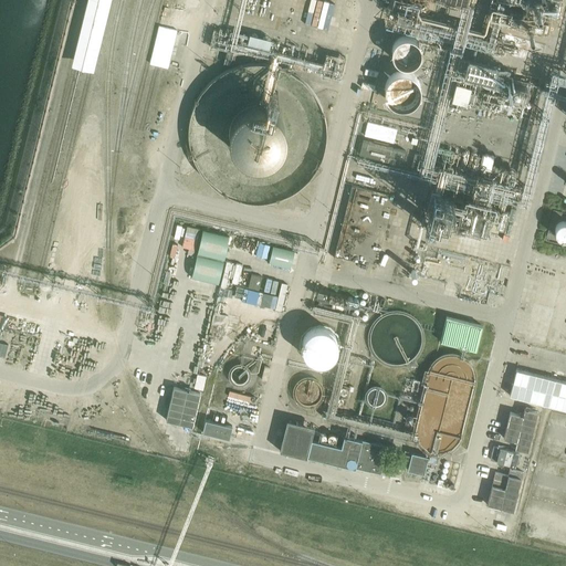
[(111,0),(86,0),(70,69),(93,75),(111,0)]
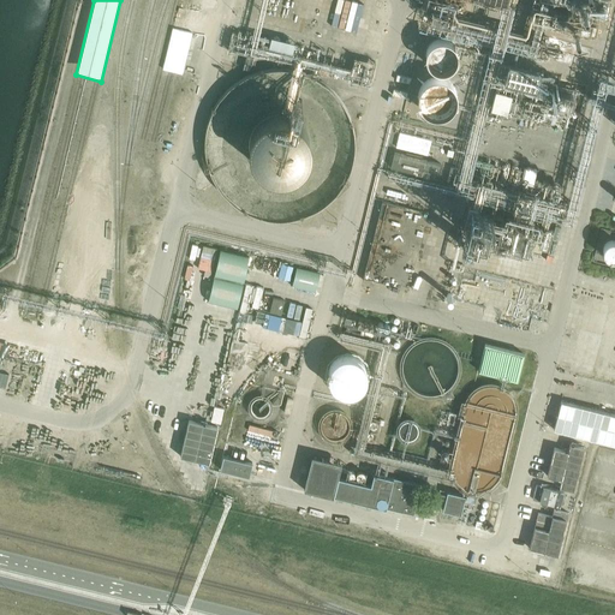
[(602,19),(604,0),(581,0),(581,4),(578,4),(575,16),(602,19)]
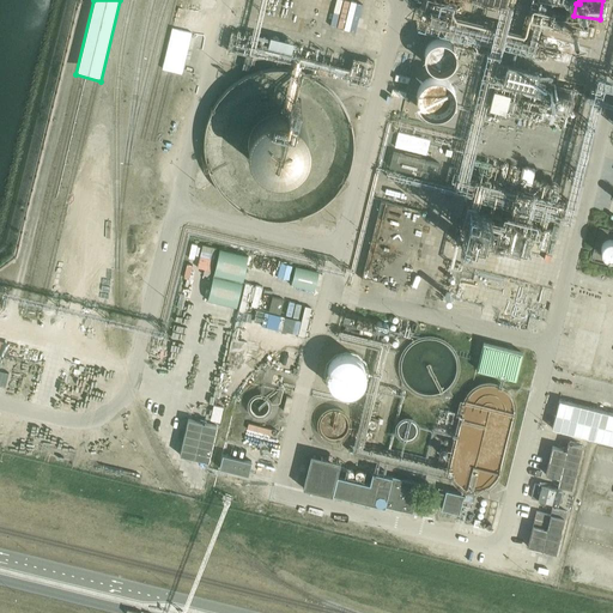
[(456,60),(455,56),(455,53),(451,49),(449,47),(447,44),(443,44),(441,43),(437,43),(434,44),(431,47),(429,48),(426,50),(425,53),(424,56),(424,60),(424,62),(425,66),(426,68),(428,71),(430,73),(432,74),(436,76),(438,76),(441,76),(444,76),(447,74),(450,71),(453,70),(454,66),(455,64),(456,60)]
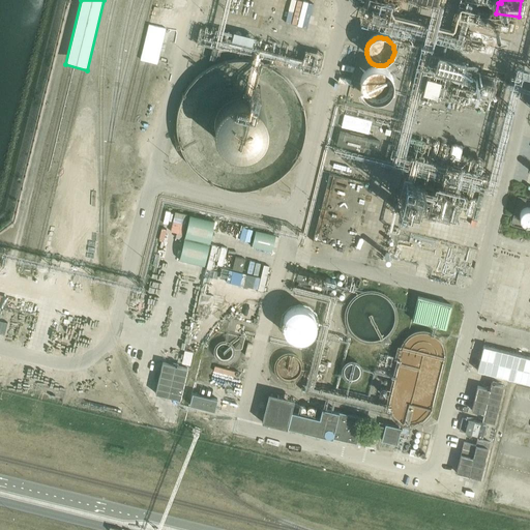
[(218,49),(212,48),(209,60),(215,61),(218,49)]
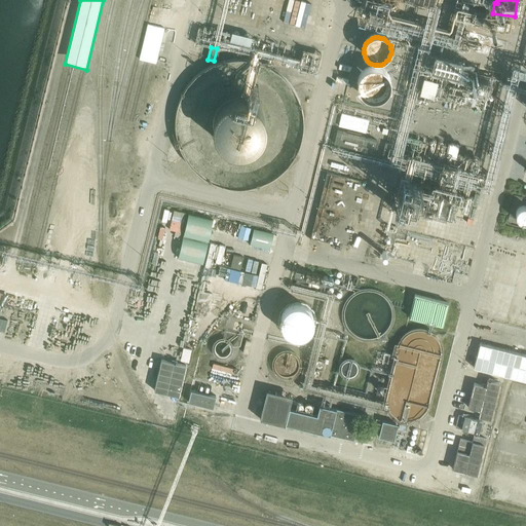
[(474,85),(478,65),(434,57),(430,72),(424,71),(419,98),(442,103),(446,80),(474,85)]
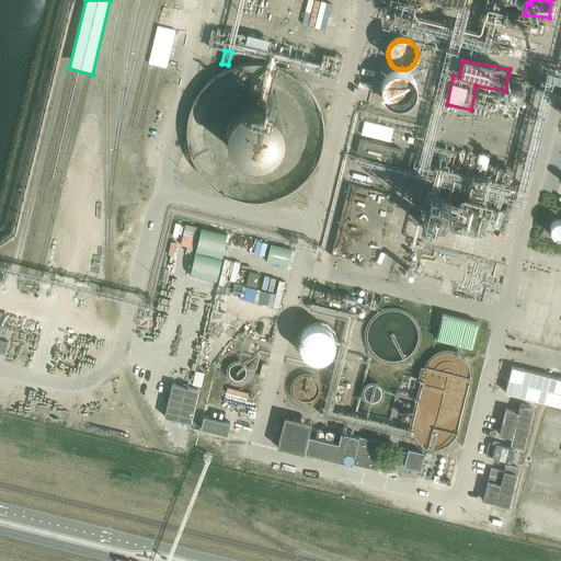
[(412,92),(412,91),(412,88),(411,83),(409,79),(407,76),(402,72),(399,70),(393,69),(390,69),(386,69),(381,70),(377,73),(374,76),(371,79),(368,84),(367,88),(367,92),(368,96),(369,101),(371,105),(375,109),(378,111),(382,113),(387,114),(391,114),(396,113),(400,112),(403,110),(407,107),(409,104),(411,100),(412,95),(412,92)]
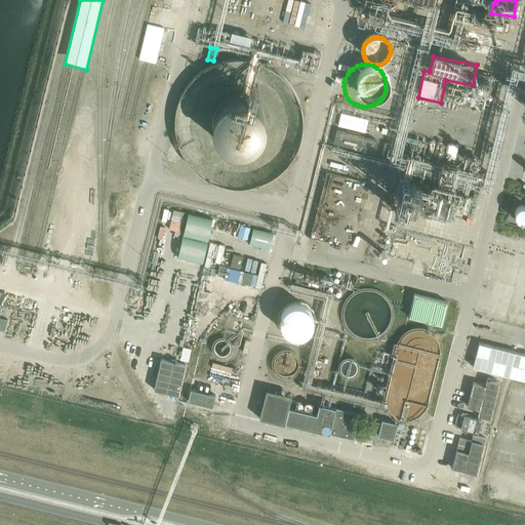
[(267,128),(267,127),(266,122),(265,118),(263,114),(259,109),(255,106),(252,104),(249,103),(244,102),(240,101),(235,102),(230,103),(226,105),(220,109),(216,113),(214,118),(213,122),(212,127),(213,132),(214,137),(216,142),(219,146),(225,150),(227,151),(230,153),(235,154),(239,154),(244,154),(249,153),(254,150),(258,147),(261,143),(264,138),(266,133),(267,128)]
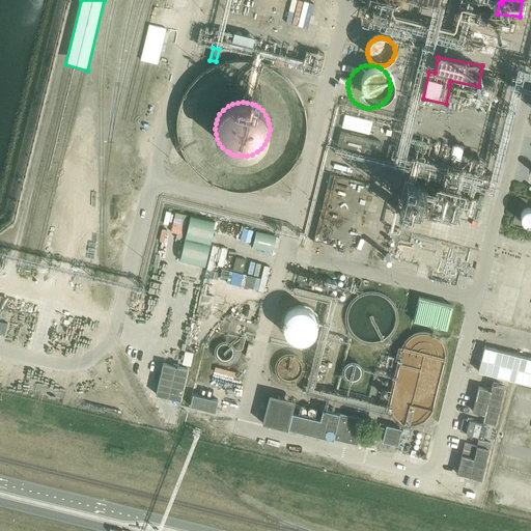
[(341,132),(338,144),(379,155),(382,142),(341,132)]
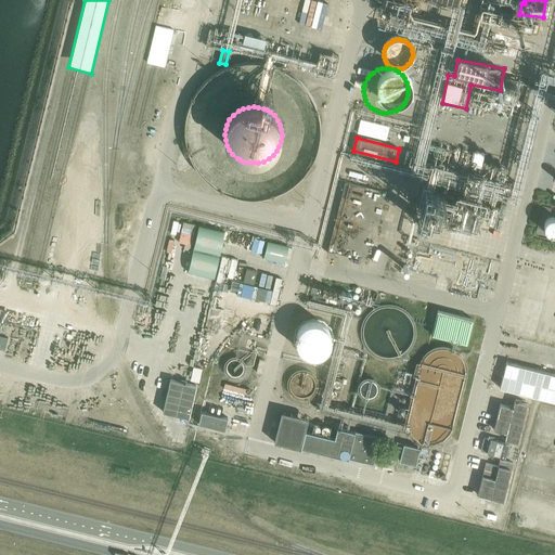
[(412,192),(409,213),(480,227),(488,185),(451,178),(447,199),(412,192)]
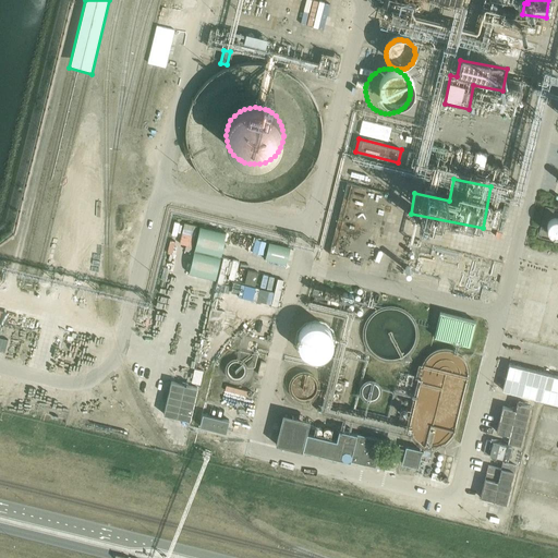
[(557,218),(554,217),(553,217),(550,217),(548,219),(545,221),(544,225),(545,228),(546,231),(548,233),(553,234),(556,234),(557,232),(557,218)]
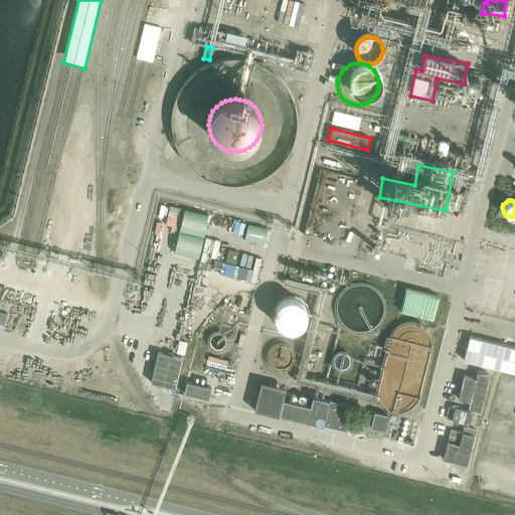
[(184,211),(179,229),(203,235),(208,217),(184,211)]
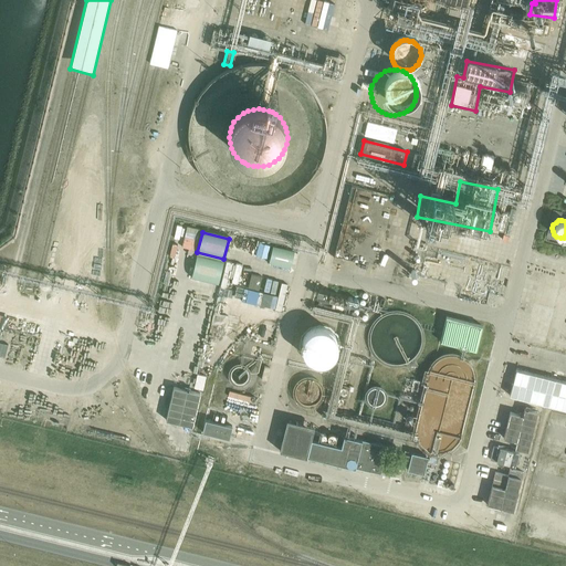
[(273,248),(269,263),(291,269),(294,252),(273,248)]
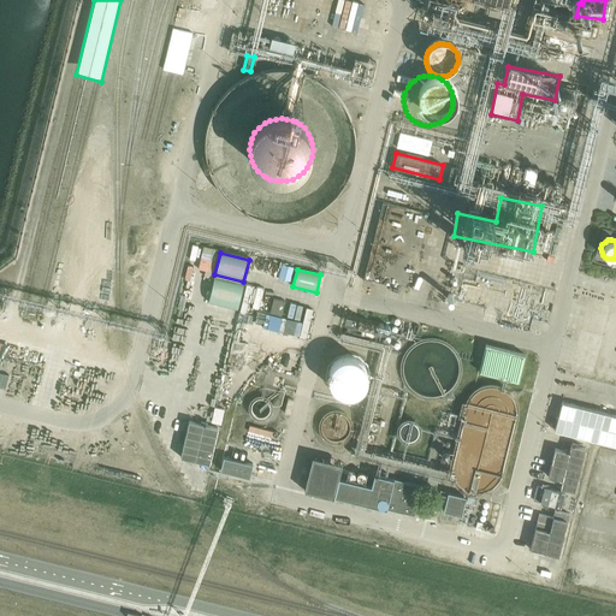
[(214,278),(208,301),(237,308),(243,286),(214,278)]
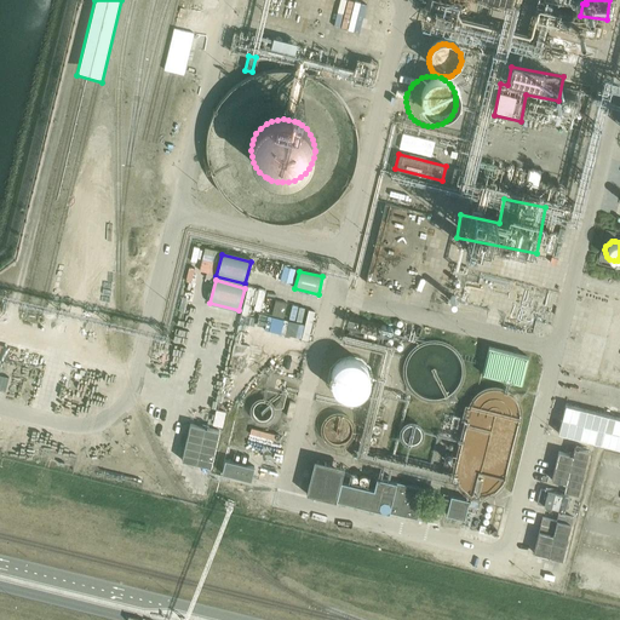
[(528,360),(488,350),(482,377),(521,388),(528,360)]
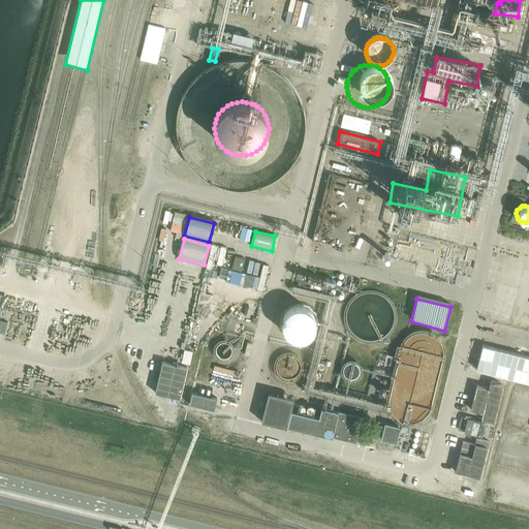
[(314,327),(314,322),(312,318),(311,315),(309,313),(306,310),(303,309),(300,308),(296,307),(291,307),(287,308),(284,310),(281,313),(279,315),(277,318),(276,322),(275,327),(276,330),(277,334),(278,337),(281,340),(283,342),(286,344),(289,345),(293,346),(298,346),(301,345),(305,343),(308,341),(310,338),(312,335),(314,331),(314,327)]
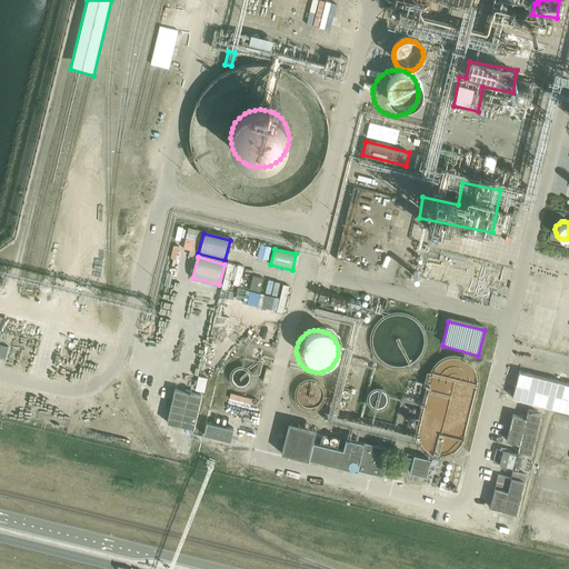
[(568,383),(519,371),(512,398),(568,412),(568,383)]
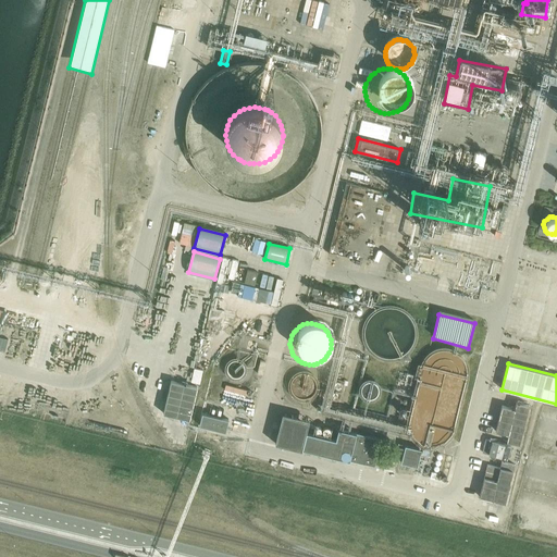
[(171,381),(163,413),(190,420),(197,387),(198,386),(171,381)]
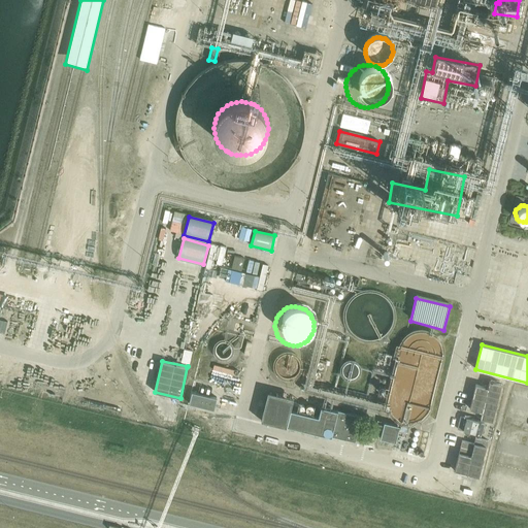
[(481,418),(492,420),(501,385),(489,382),(488,388),(475,385),(470,408),(482,411),(481,418)]
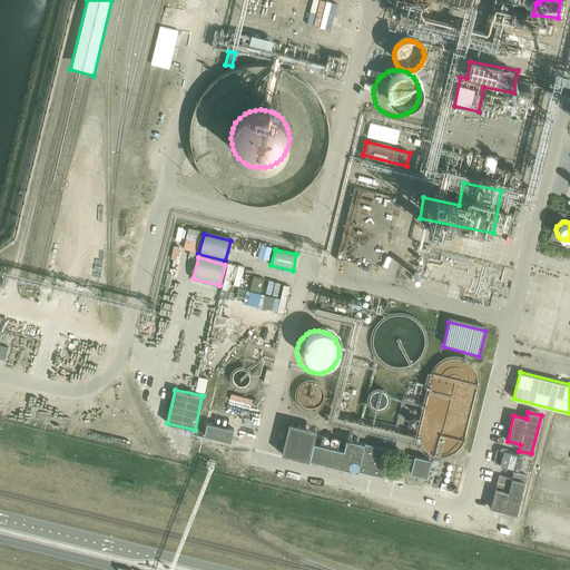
[(207,422),(204,435),(231,442),(234,430),(207,422)]
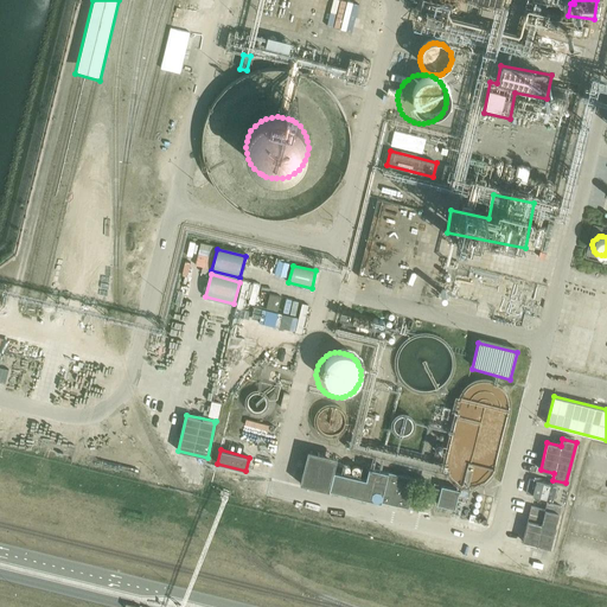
[(415,479),(372,468),(369,467),(365,478),(333,471),(337,458),(307,449),(299,483),(328,491),(328,489),(408,509),(415,479)]
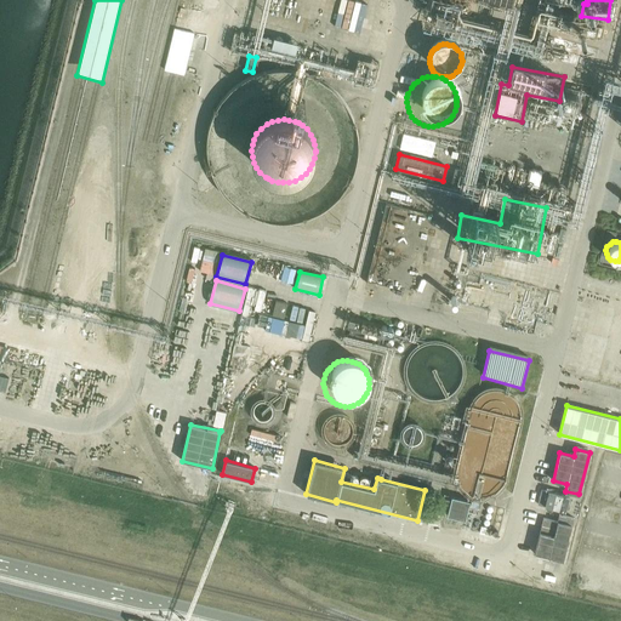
[(565,512),(569,497),(541,490),(537,503),(565,512)]
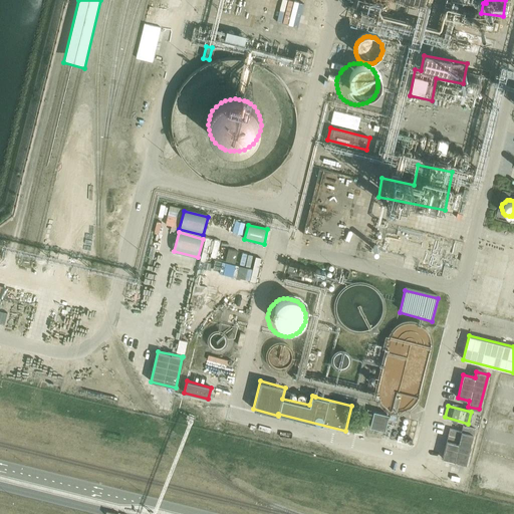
[(389,415),(373,411),(369,427),(384,431),(389,415)]
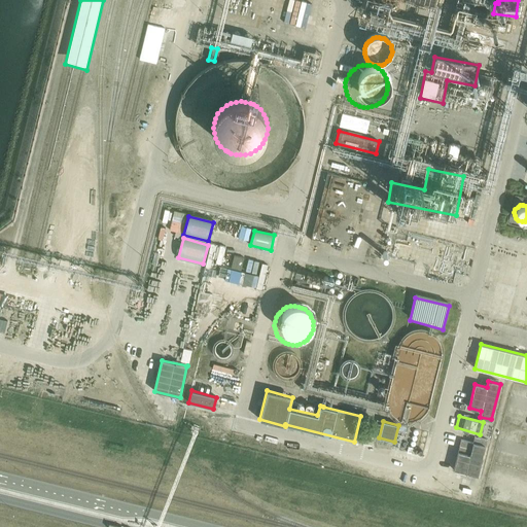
[(454,469),(478,476),(487,440),(475,436),(472,443),(462,440),(454,469)]
